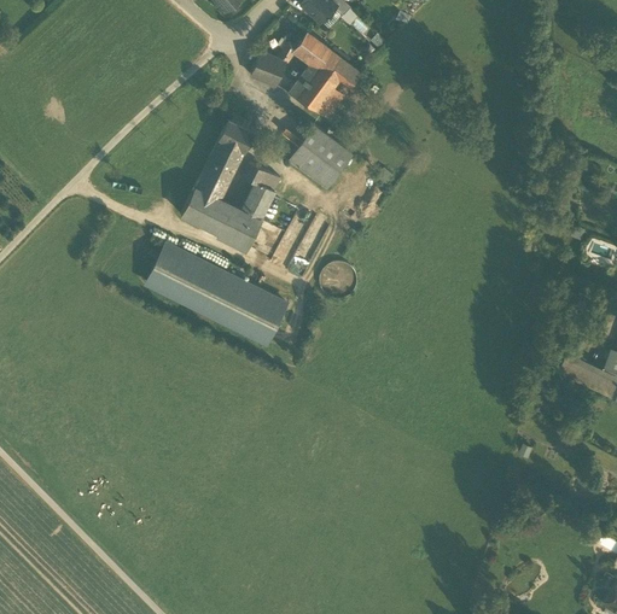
[(213,0),(226,15),(242,0),(240,0),(213,0)]
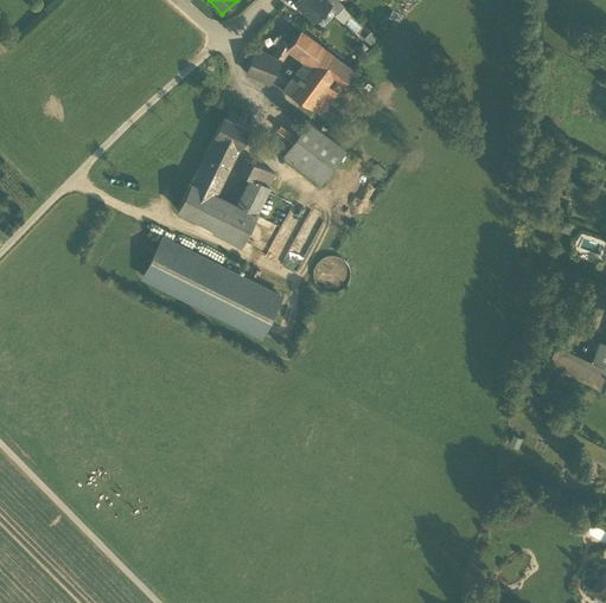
[(323,0),(303,0),(297,8),(304,14),(305,14),(311,19),(317,24),(330,11),(332,7),(325,1),(323,0)]
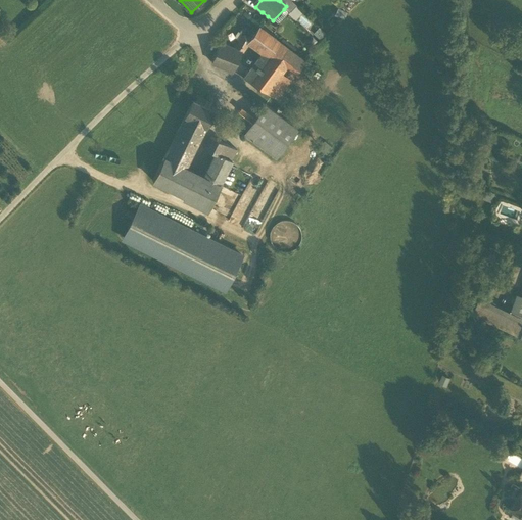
[(287,0),(280,0),(280,1),(286,6),(284,9),(291,15),(297,8),(287,0)]
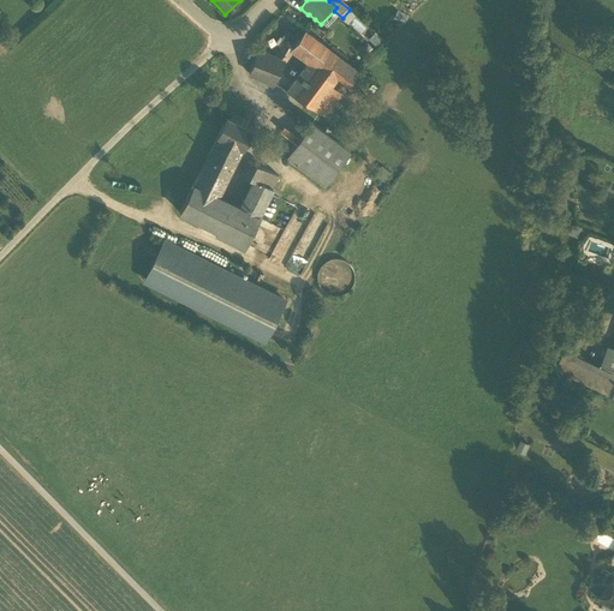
[(340,60),(305,35),(294,49),(292,53),(316,71),(327,78),(329,76),(340,60)]
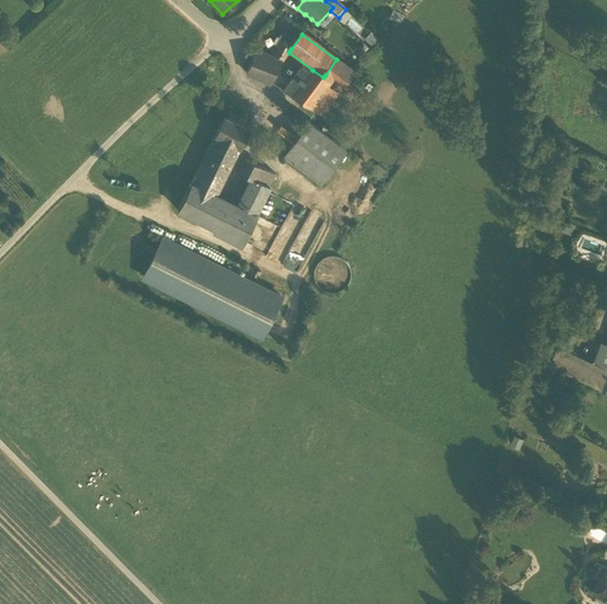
[(284,44),(273,61),(282,63),(289,52),(291,49),(284,44)]
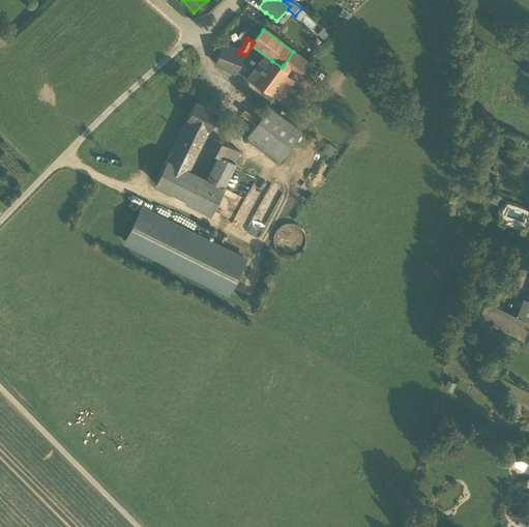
[(238,53),(223,47),(215,67),(237,76),(245,55),(238,53)]
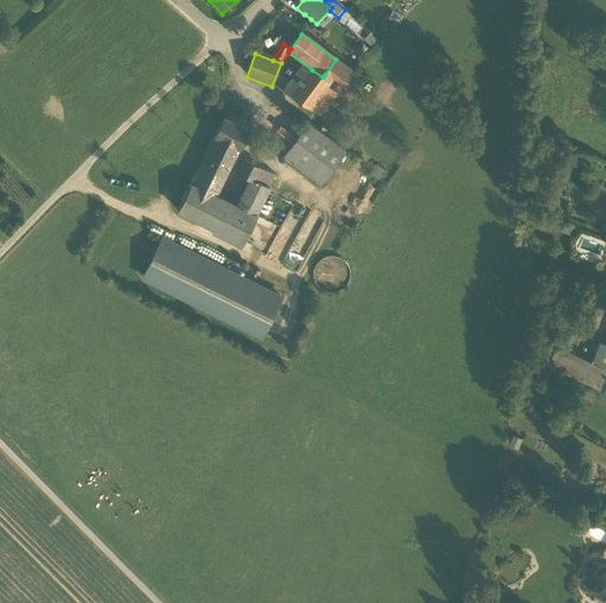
[(355,75),(336,59),(325,75),(344,88),(355,75)]
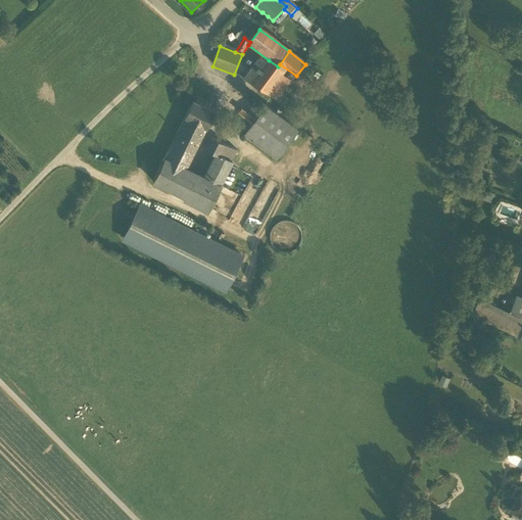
[(254,80),(250,85),(268,97),(281,79),(284,75),(277,68),(278,66),(269,60),(254,80)]
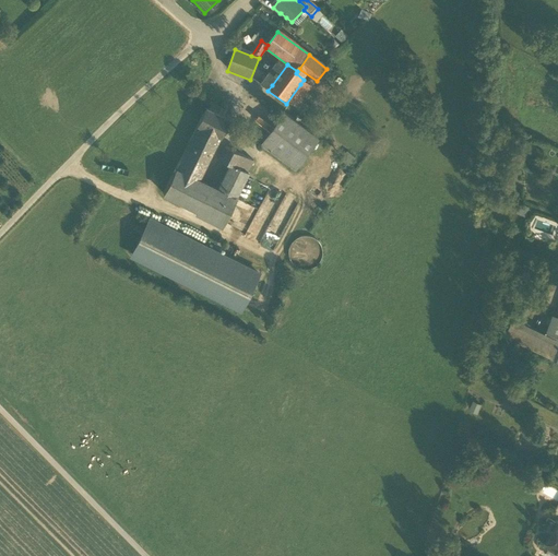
[(327,69),(317,81),(324,86),(333,73),(327,69)]
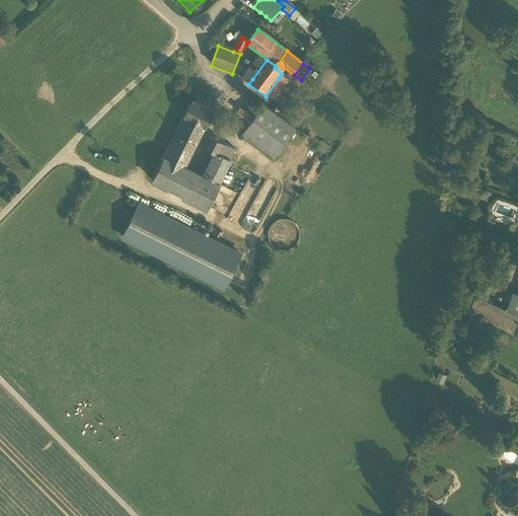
[(252,79),(243,73),(239,78),(248,84),(252,79)]
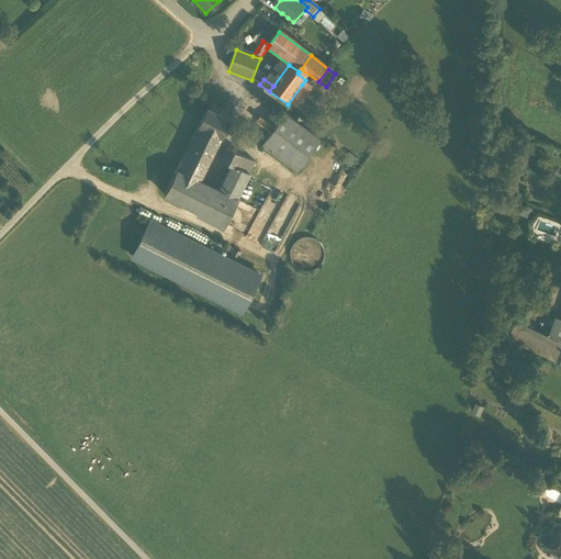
[(302,85),(288,104),(295,110),(296,110),(298,110),(299,109),(312,91),(302,85)]
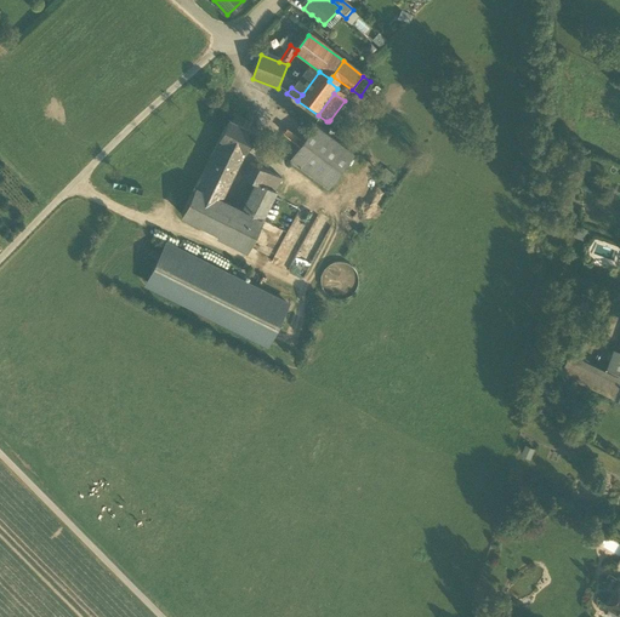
[(256,136),(231,123),(220,142),(210,161),(232,171),(235,163),(240,165),(256,136)]
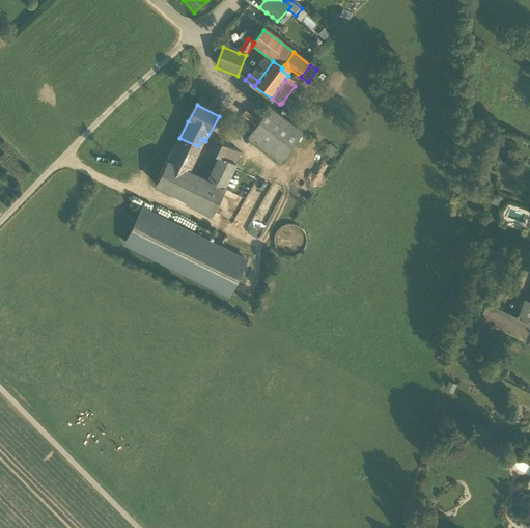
[(271,110),(255,130),(254,130),(248,139),(281,163),(288,154),(288,153),(303,134),(271,110)]
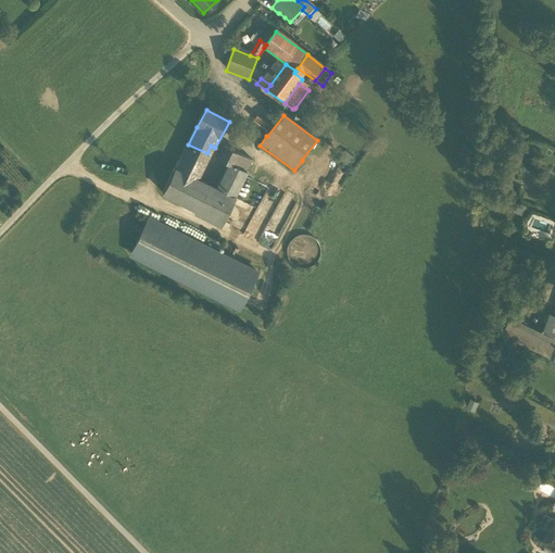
[(207,153),(188,145),(176,171),(194,179),(207,153)]
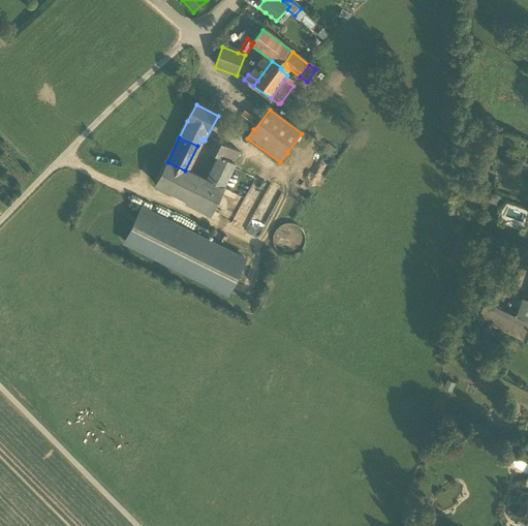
[(229,149),(214,142),(208,153),(218,158),(223,161),(223,160),(229,149)]
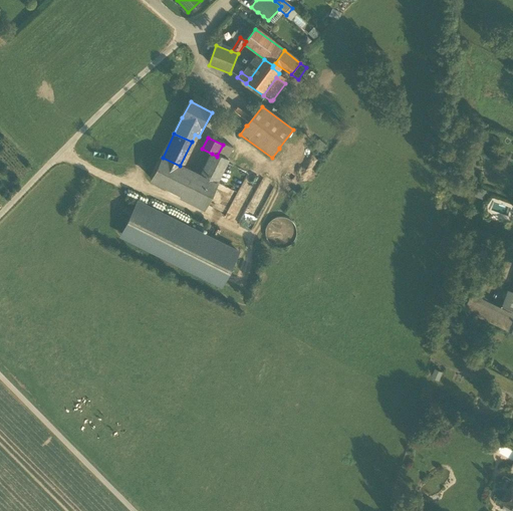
[(233,151),(223,145),(217,156),(228,161),(233,151)]
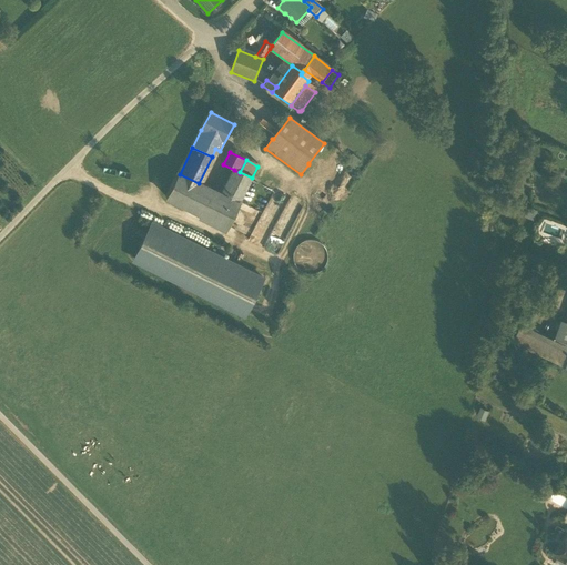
[(199,183),(180,174),(179,174),(166,200),(201,217),(200,220),(226,233),(241,204),(240,204),(253,178),(252,178),(240,172),(240,173),(234,170),(223,195),(199,183)]
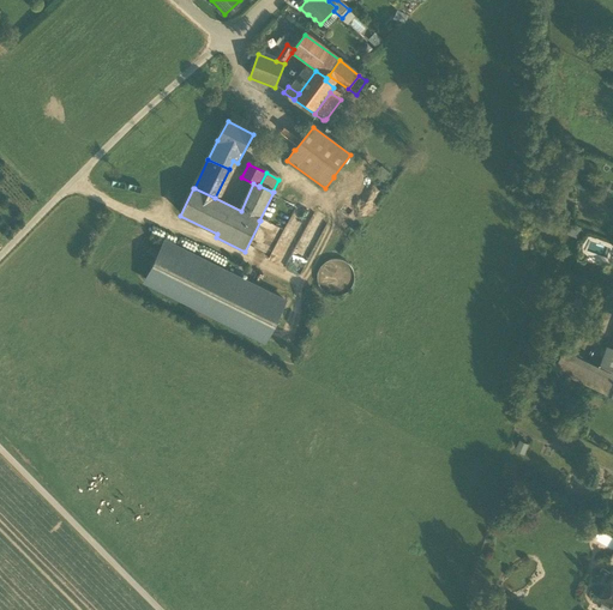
[(284,303),(166,245),(148,282),(266,340),(284,303)]
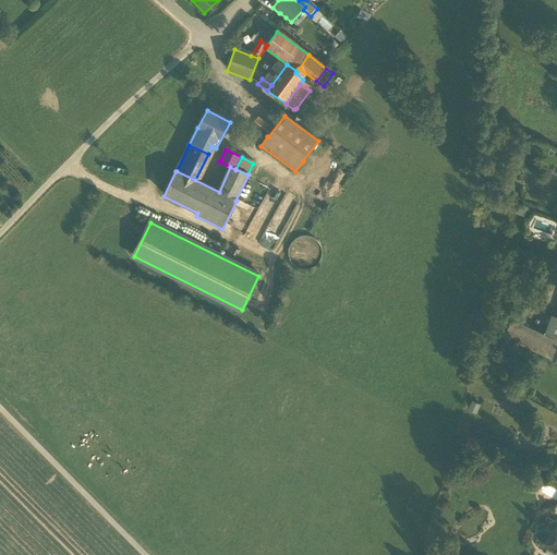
[(323,262),(324,255),(323,249),(318,243),(313,239),(306,238),(300,240),(294,243),(290,249),(289,255),(290,263),(294,268),(300,272),(306,273),(313,272),(318,267),(323,262)]
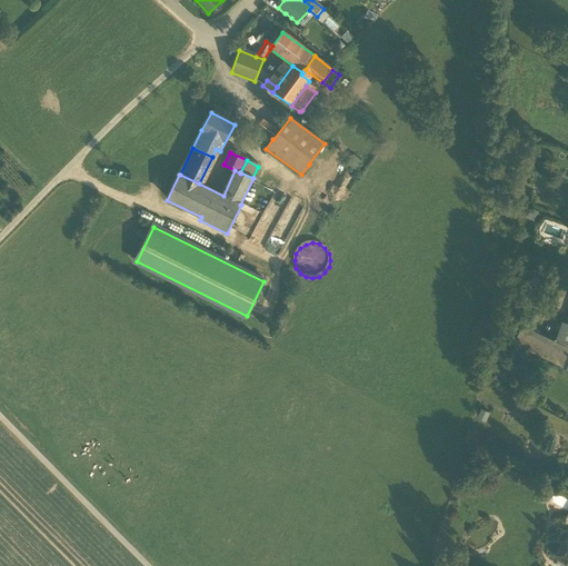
[(567,325),(565,325),(558,343),(524,327),(515,346),(567,370),(567,325)]
